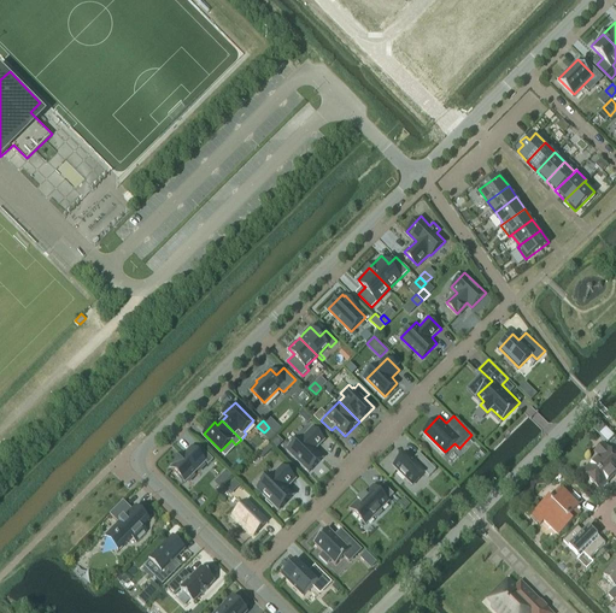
[(602,422),(596,428),(599,432),(603,429),(603,428),(605,425),(602,422)]
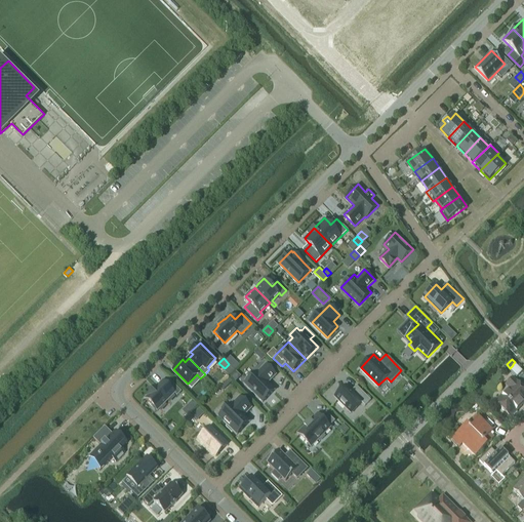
[(277,372),(267,363),(258,371),(257,370),(245,382),(264,400),(275,388),(268,382),(277,372)]
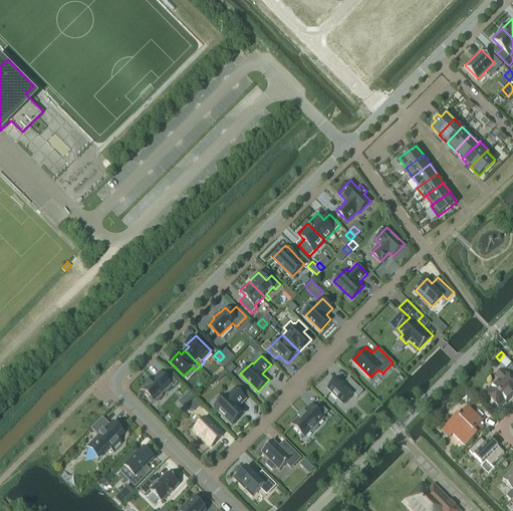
[(512,377),(503,367),(497,373),(500,377),(486,392),(500,406),(512,392),(512,377)]
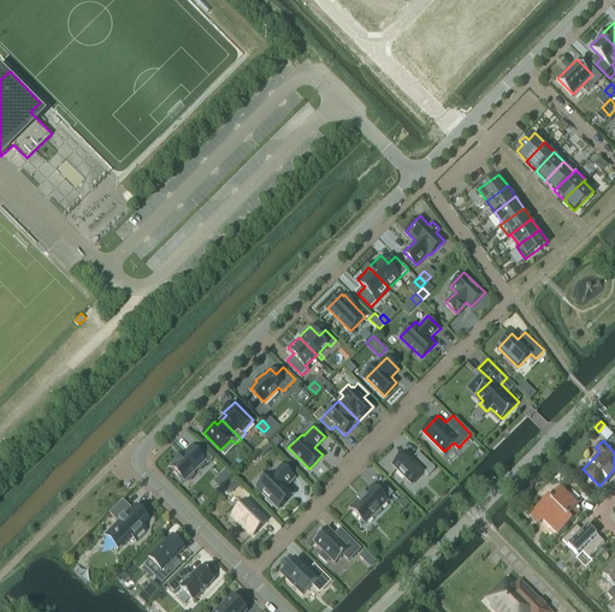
[(267,441),(262,446),(267,451),(273,446),(267,441)]
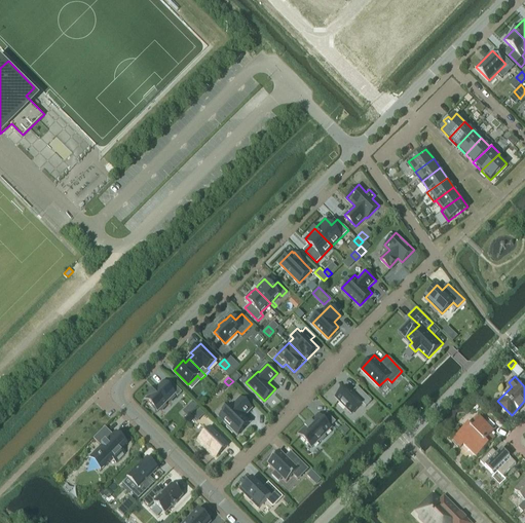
[(183,390),(174,380),(169,385),(163,380),(159,384),(153,390),(147,397),(158,409),(176,393),(178,395),(183,390)]
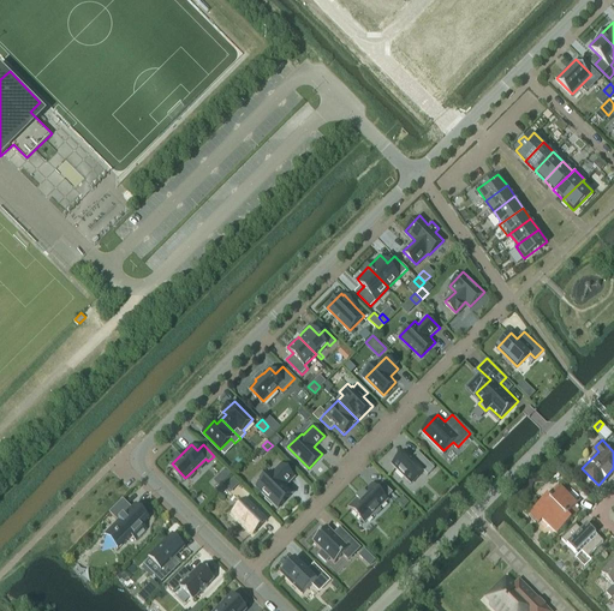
[(406,449),(393,462),(412,483),(424,469),(429,474),(435,467),(423,455),(418,461),(412,456),(406,449)]
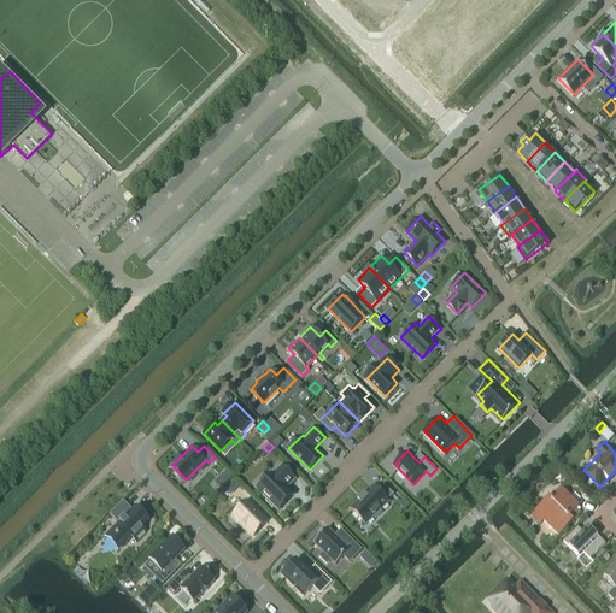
[(273,472),(258,487),(269,497),(267,499),(274,506),(275,504),(280,508),(294,494),(286,487),(295,477),(283,464),(274,473),(273,472)]
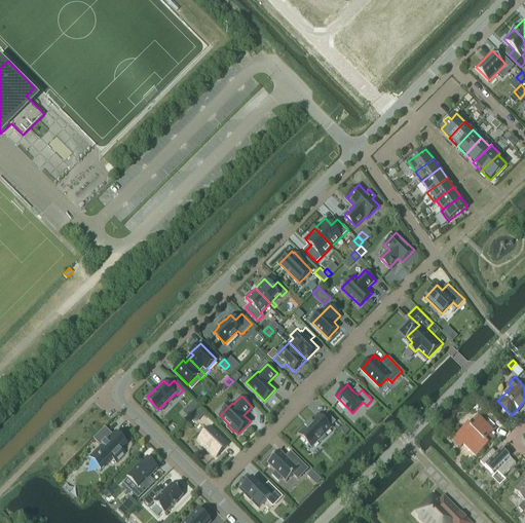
[(200,407),(193,414),(197,419),(204,412),(200,407)]
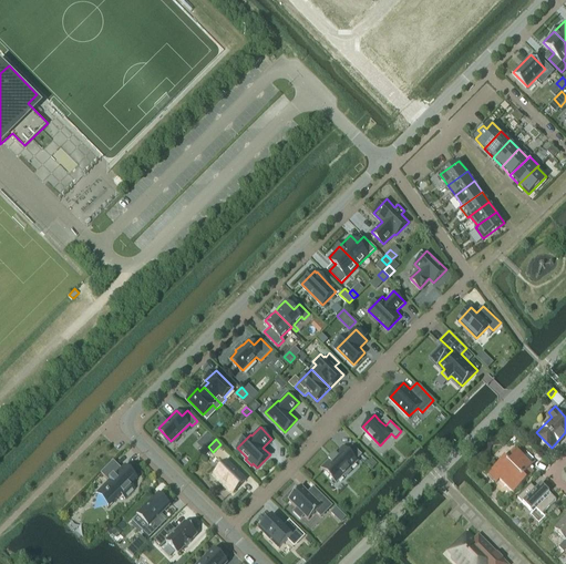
[(330,457),(329,458),(330,459),(322,467),(337,481),(343,473),(346,475),(352,469),(350,467),(362,454),(352,444),(346,451),(342,447),(336,453),(335,452),(333,453),(330,457)]
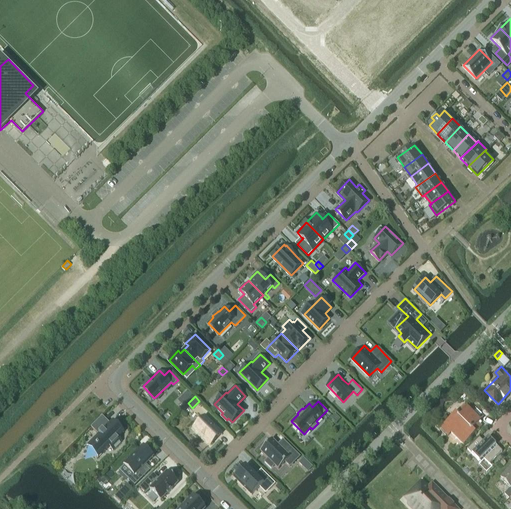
[(441,426),(447,433),(451,430),(463,442),(479,426),(476,423),(481,418),(467,405),(464,403),(456,411),(447,420),(441,426)]
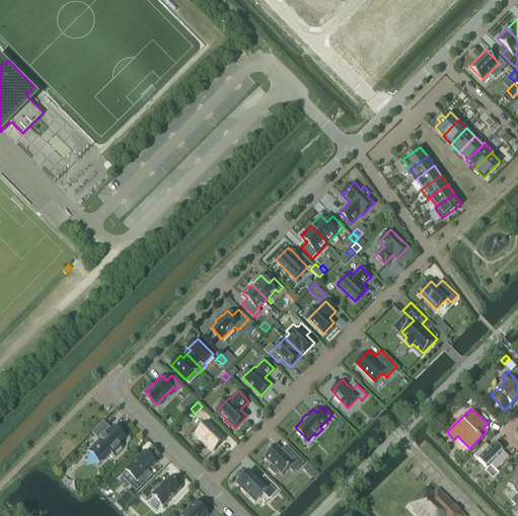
[(340,418),(336,422),(342,428),(346,424),(340,418)]
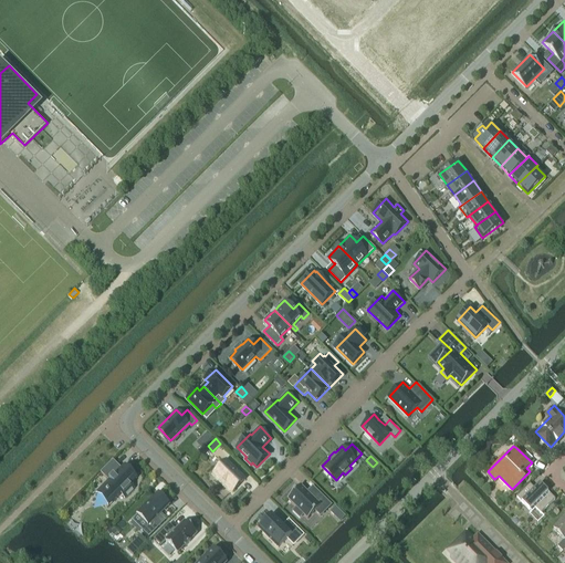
[(103,487),(115,499),(122,492),(126,496),(137,486),(133,481),(138,476),(126,464),(123,467),(114,458),(102,470),(111,479),(103,487)]
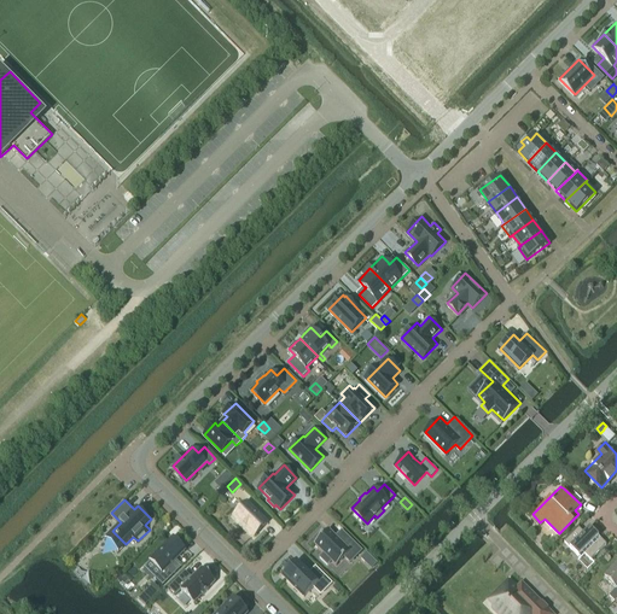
[(268,520),(249,500),(234,514),(255,534),(268,520)]
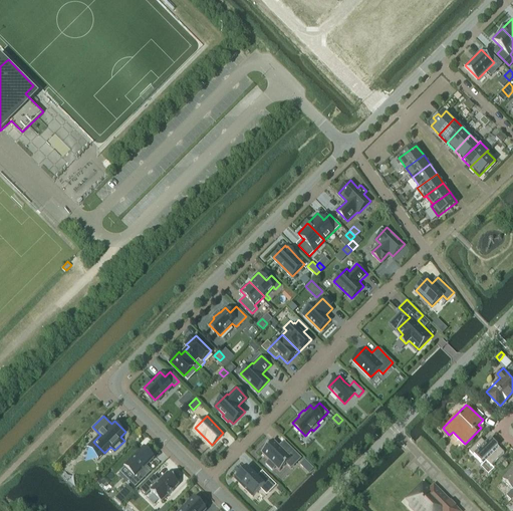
[(470,449),(474,453),(474,454),(481,461),(482,461),(483,463),(487,459),(491,464),(504,451),(490,437),(486,441),(482,437),(470,449)]
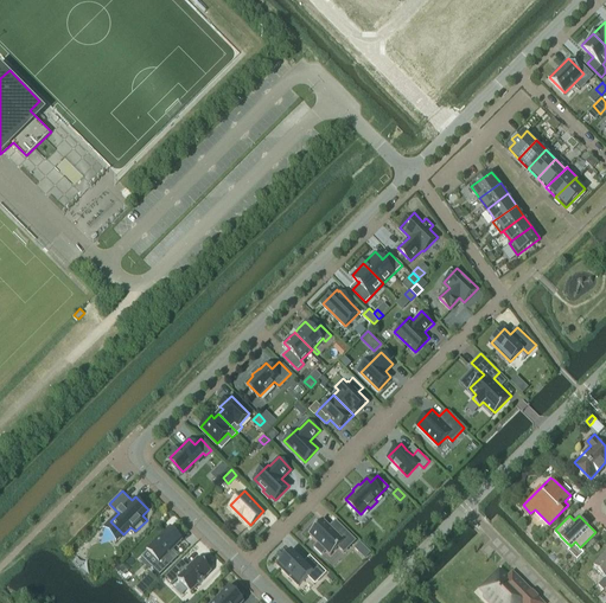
[(323,518),(310,532),(319,541),(314,545),(323,552),(326,549),(331,553),(339,545),(345,550),(356,539),(339,521),(338,523),(335,526),(333,525),(331,525),(323,518)]
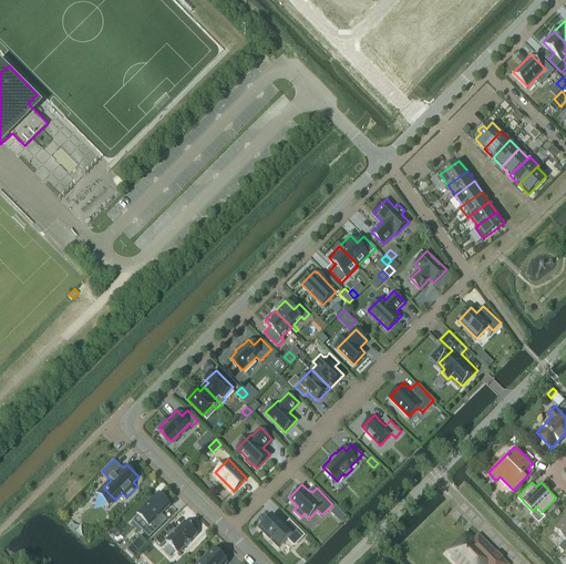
[(158,493),(139,513),(150,524),(144,530),(151,535),(163,523),(156,518),(170,504),(158,493)]
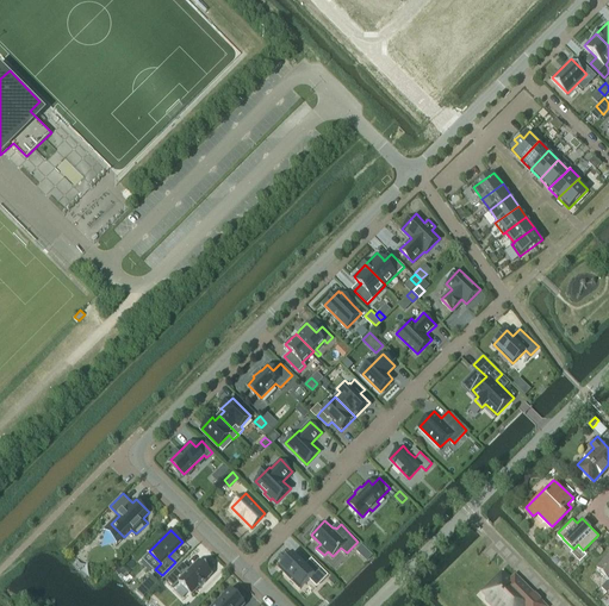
[(293,551),(279,566),(300,587),(314,573),(322,581),(329,573),(312,556),(305,563),(293,551)]
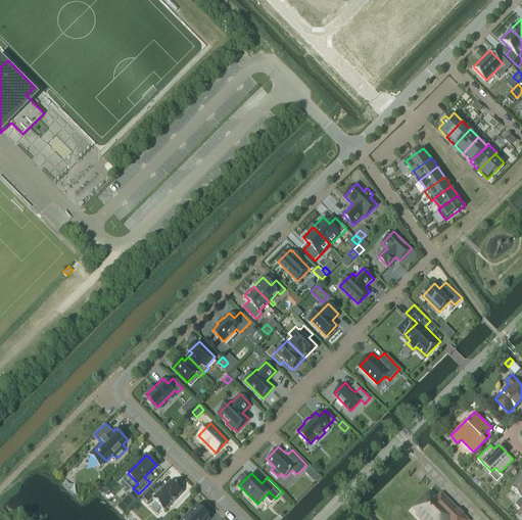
[(521,506),(521,476),(512,486),(521,495),(521,498),(516,503),(520,507),(521,506)]
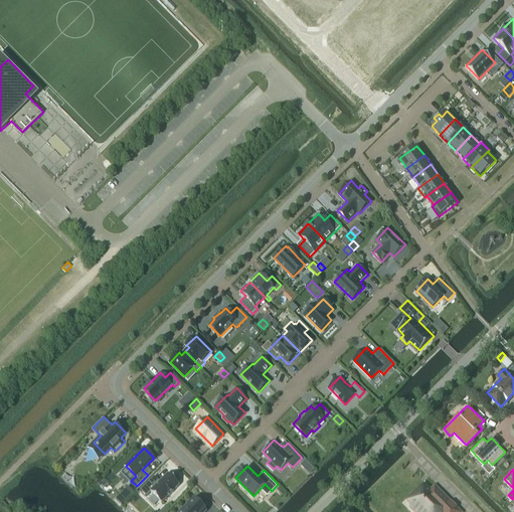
[(155,475),(141,488),(147,494),(151,489),(163,500),(169,494),(169,495),(174,490),(174,489),(180,483),(169,472),(160,480),(155,475)]
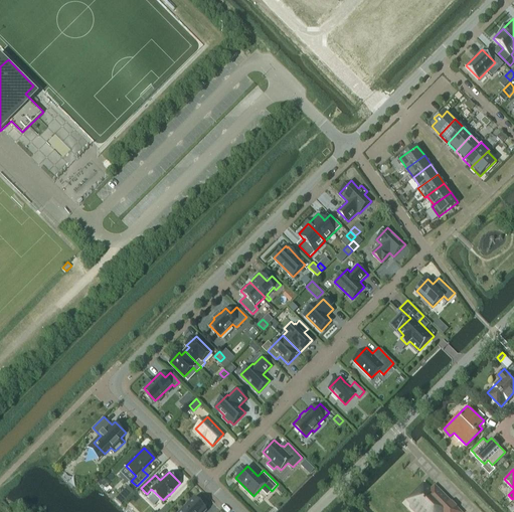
[(423,485),(410,499),(415,504),(412,507),(417,511),(432,511),(437,508),(440,511),(461,511),(462,511),(436,485),(433,488),(430,486),(426,488),(423,485)]
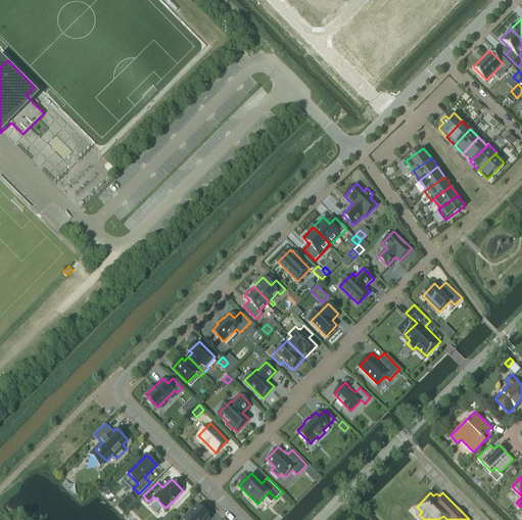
[(129,495),(117,506),(124,512),(134,501),(129,495)]
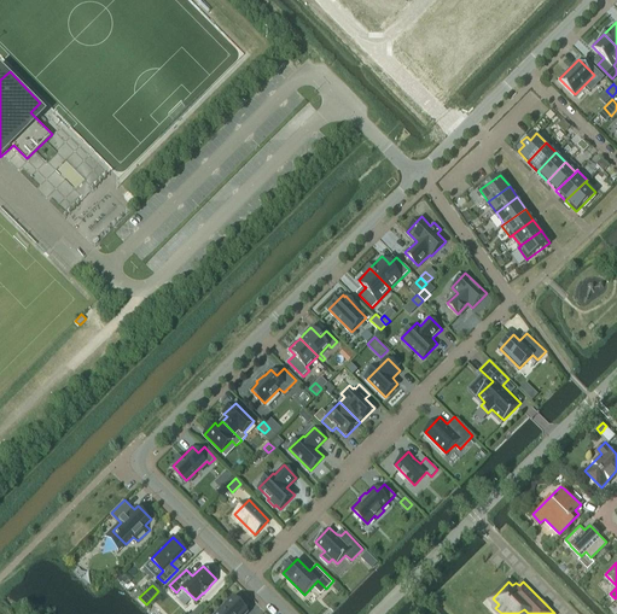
[(244,613),(248,610),(233,597),(216,613),(244,613)]
